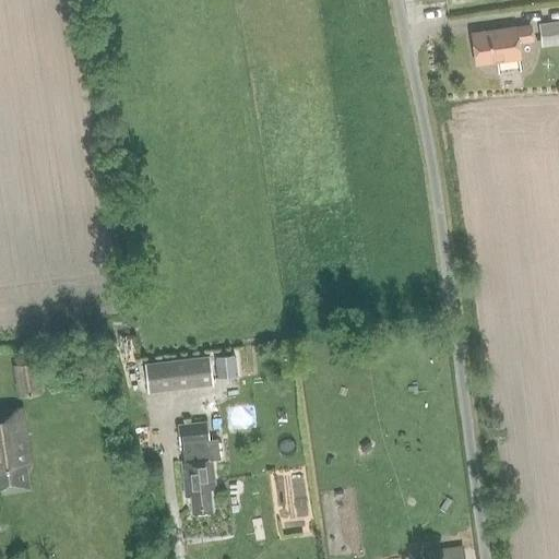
[(558,44),(558,21),(538,24),(542,47),(558,44)]
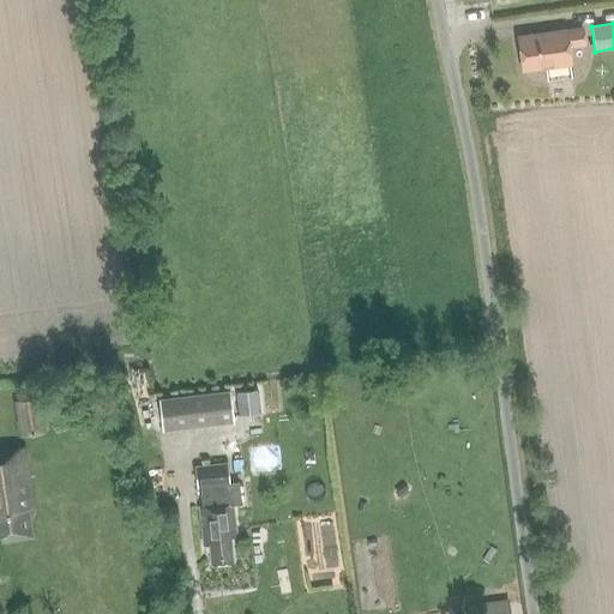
[(587,46),(584,29),(519,37),(524,71),(572,64),(570,48),(587,46)]
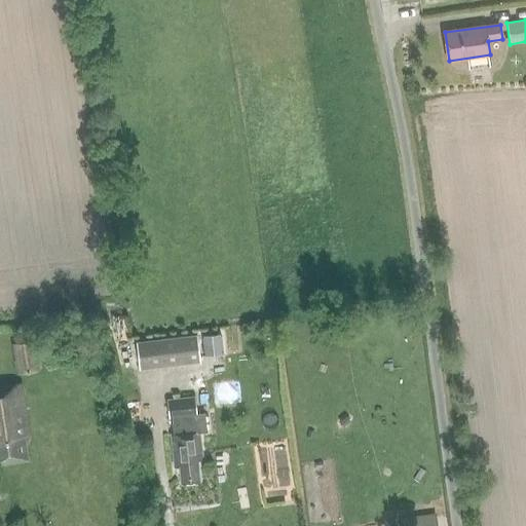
[(220,334),(201,336),(203,354),(222,352),(220,334)]
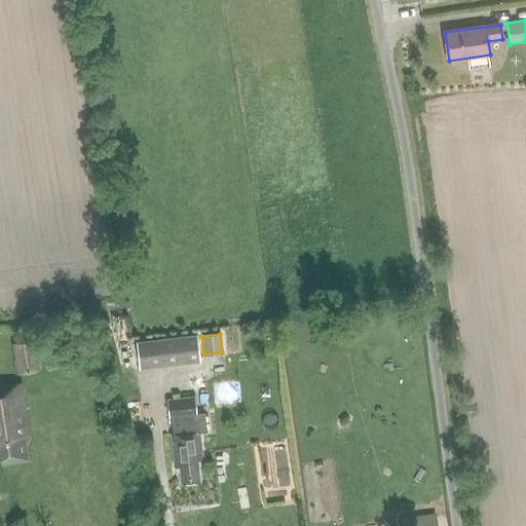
[(137,341),(140,366),(201,360),(198,335),(137,341)]
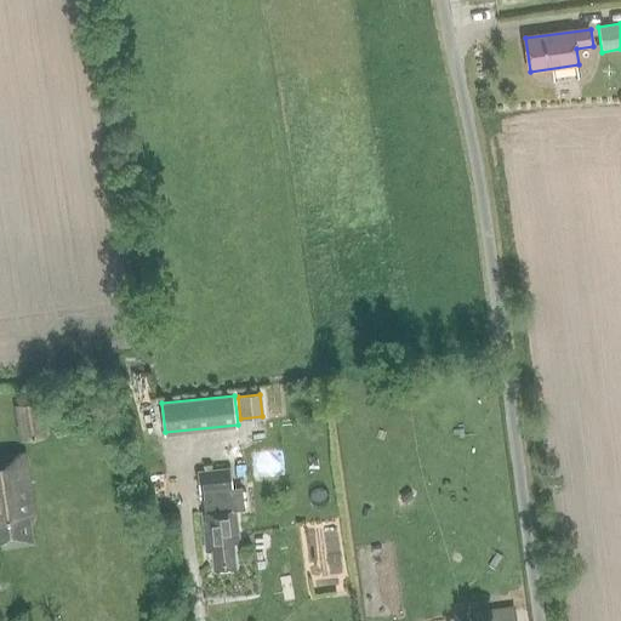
[(21,442),(45,438),(40,402),(16,405),(21,442)]
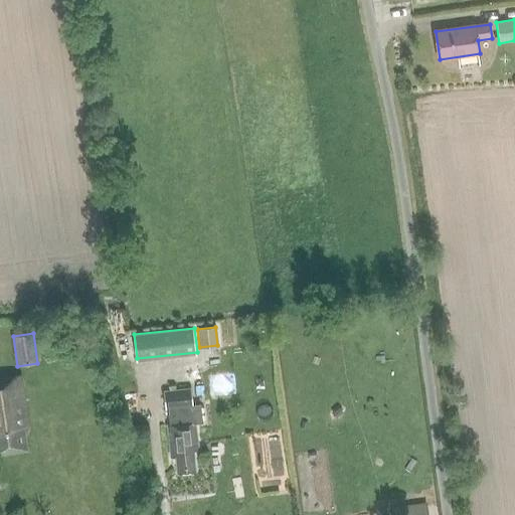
[(22,425),(26,424),(18,374),(0,376),(0,452),(25,449),(22,425)]
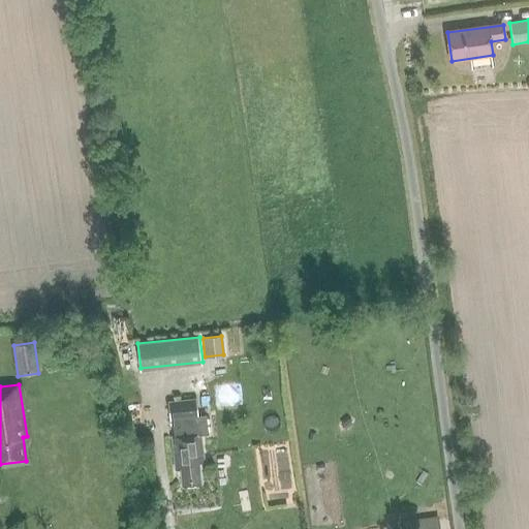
[(197,416),(195,399),(179,401),(178,397),(173,397),(173,401),(168,402),(169,419),(173,419),(174,436),(172,437),(176,469),(179,469),(180,477),(198,475),(196,454),(201,453),(199,436),(208,435),(206,415),(197,416)]
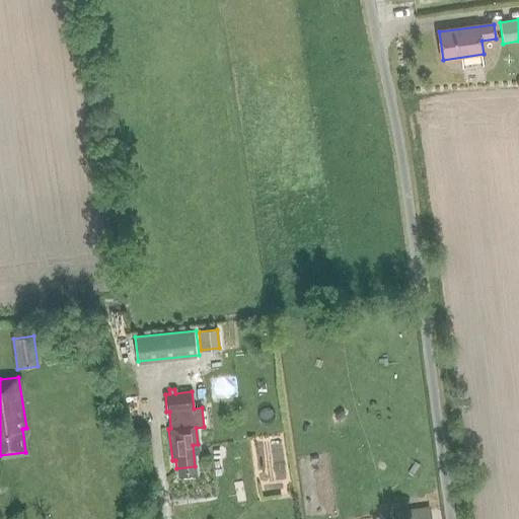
[(430,518),(429,510),(396,514),(396,518),(430,518)]
